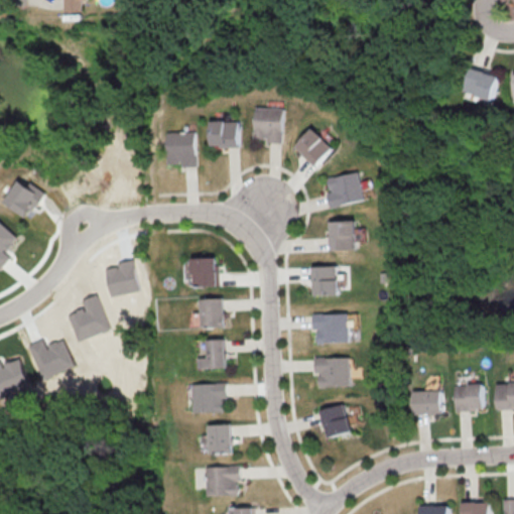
[(60,0),(61,12),(79,12),(78,0),(60,0)]
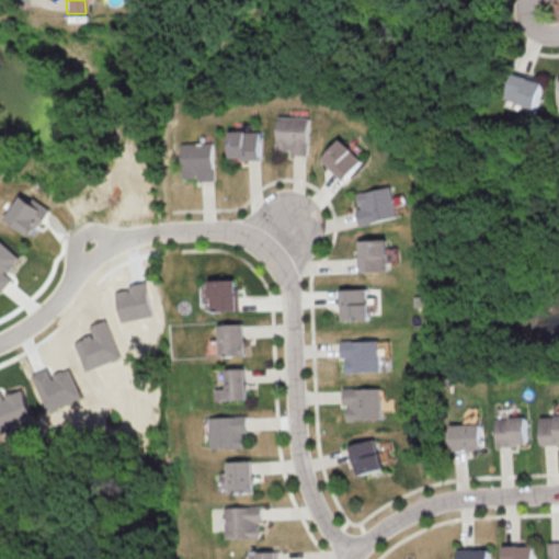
[(538,107),(544,82),(511,76),(506,102),(538,107)]
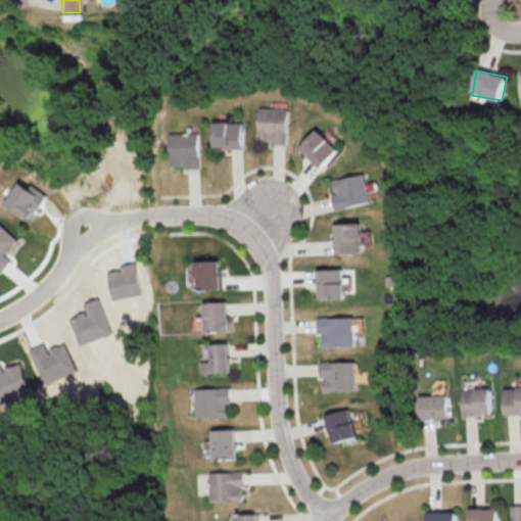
[(285,145),(286,111),(256,110),(255,144),(285,145)]
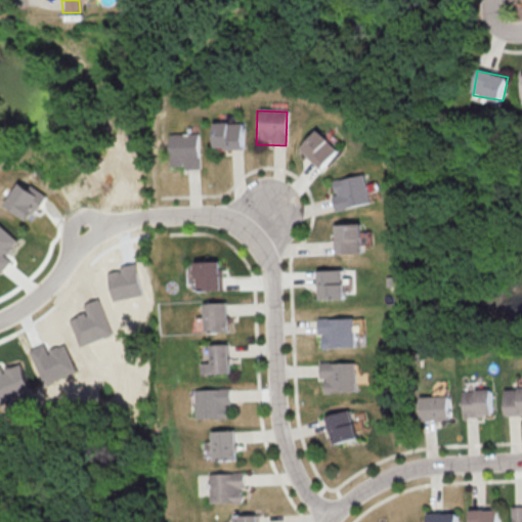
[(242,124),(212,124),(213,149),(243,149),(242,124)]
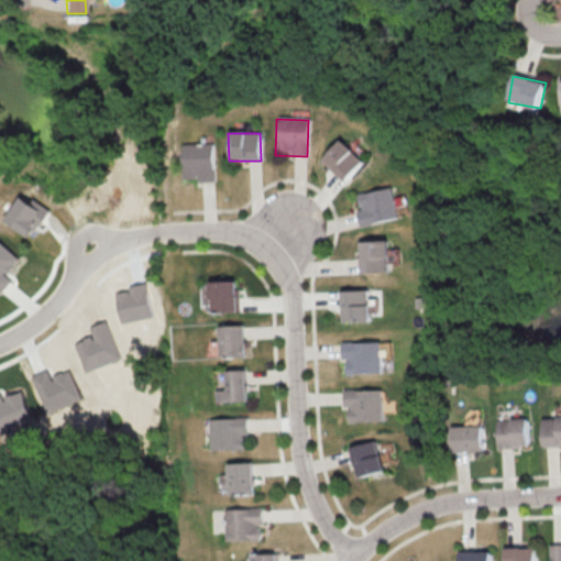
[(363,165),(341,142),(321,161),(343,184),(363,165)]
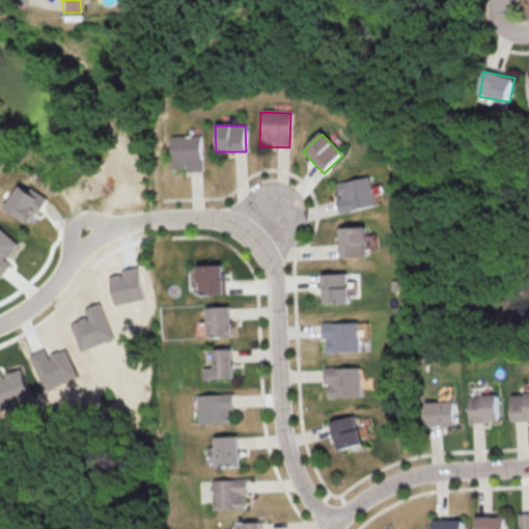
[(199,136),(170,137),(170,170),(185,169),(185,173),(201,173),(199,136)]
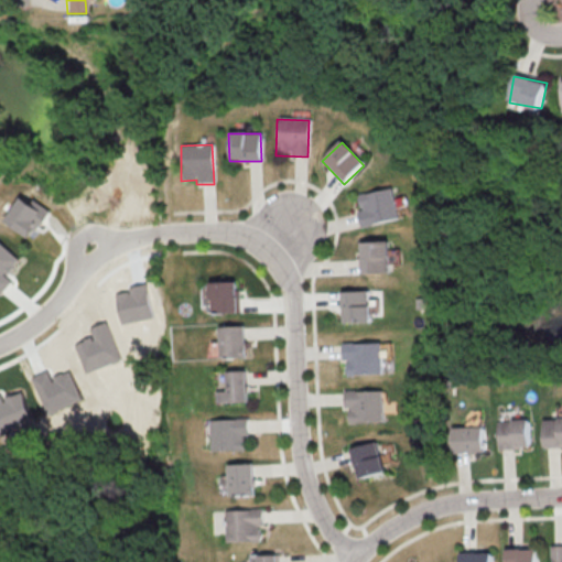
[(357,196),(360,211),(357,212),(360,228),(399,219),(391,188),(357,196)]
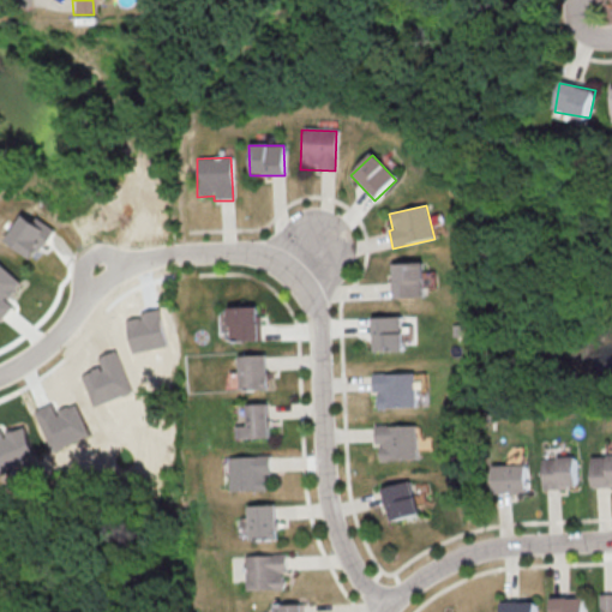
[(421,264),(391,265),(393,299),(423,298),(421,264)]
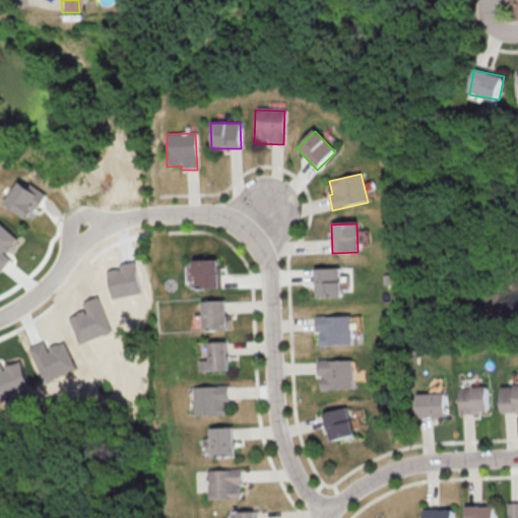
[(16,240),(0,227),(0,269),(2,271),(11,259),(4,254),(16,240)]
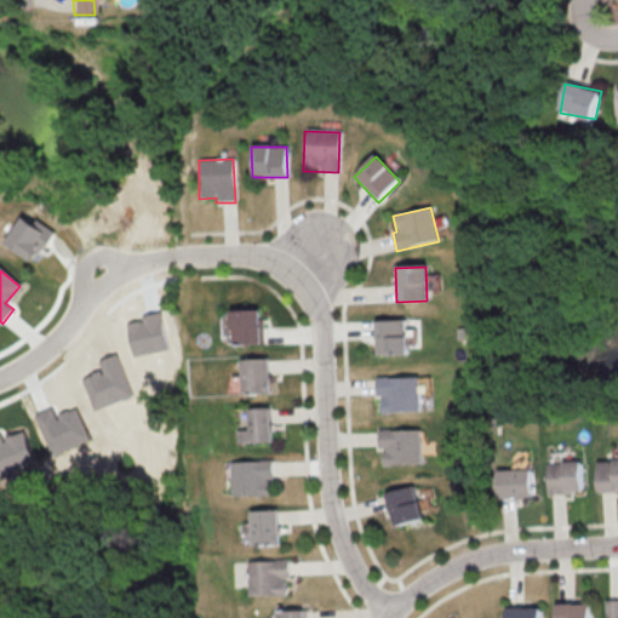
[(261,310),(229,312),(229,319),(219,319),(219,330),(233,330),(233,347),(262,345),(261,310)]
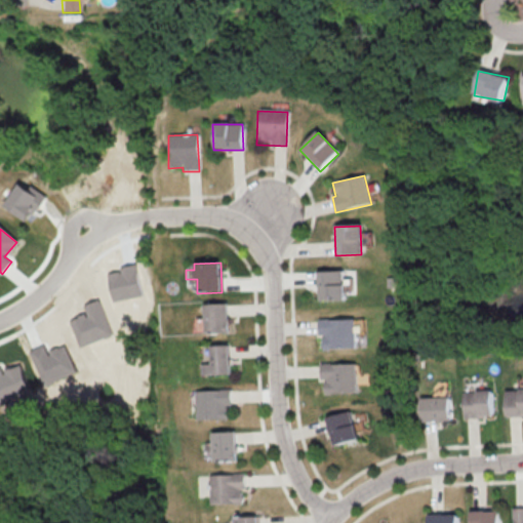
[(316,273),(317,302),(343,300),(342,272),(316,273)]
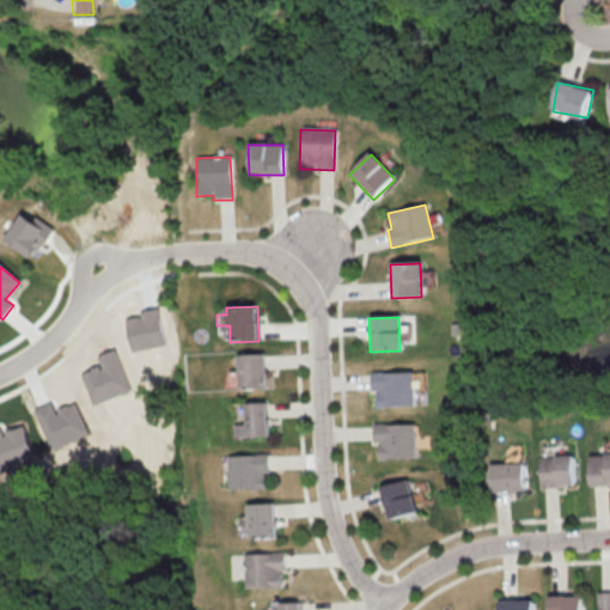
[(266,390),(264,355),(237,357),(238,390),(266,390)]
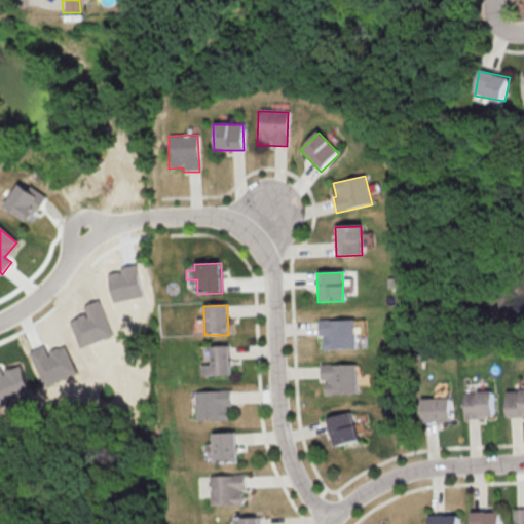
[(317,322),(319,337),(322,337),(323,351),(354,349),(353,320),(317,322)]
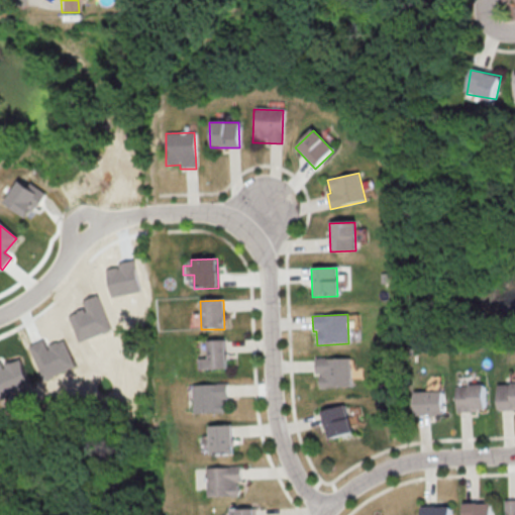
[(224,370),(224,341),(206,341),(206,359),(196,359),(196,371),(224,370)]
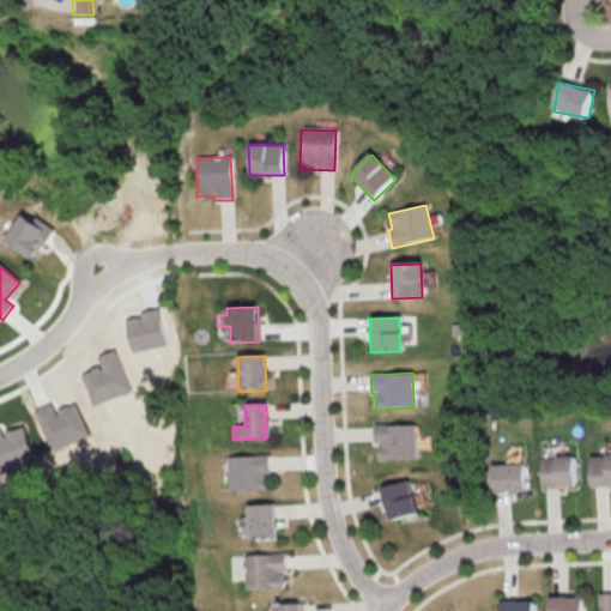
[(373,427),(374,445),(377,445),(377,461),(416,460),(415,425),(373,427)]
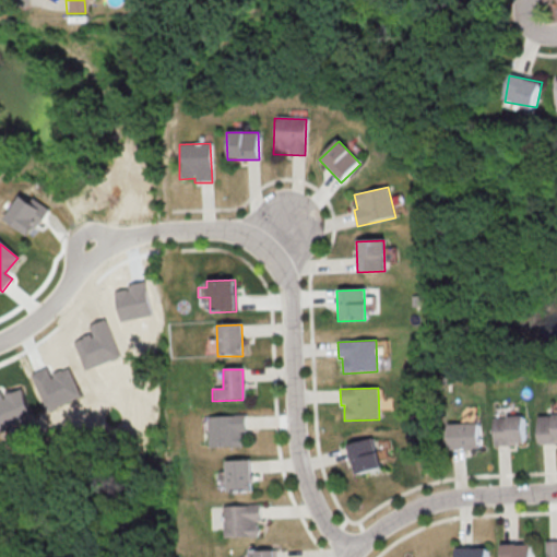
[(556,443),(556,415),(537,416),(537,445),(556,443)]
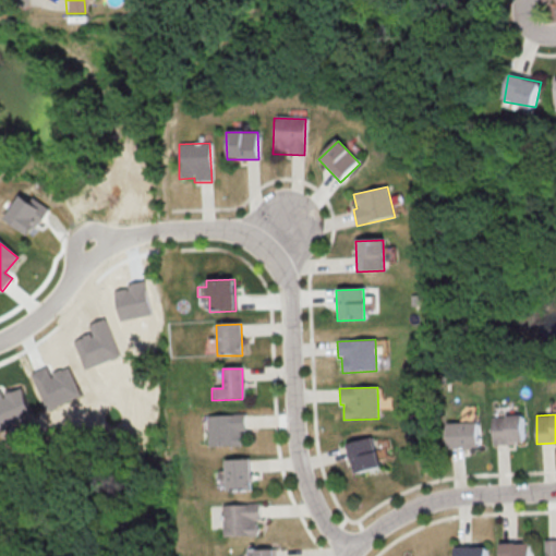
[(242,447),(242,415),(205,417),(206,448),(242,447)]
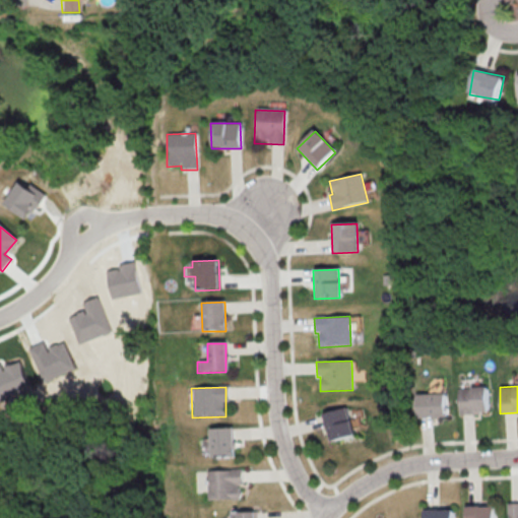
[(487,414),(487,388),(457,389),(457,415),(487,414)]
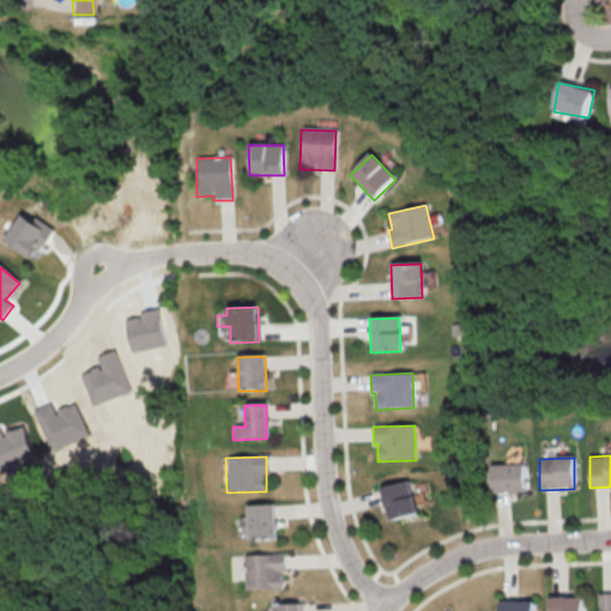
[(489,466),(490,492),(525,491),(524,465),(489,466)]
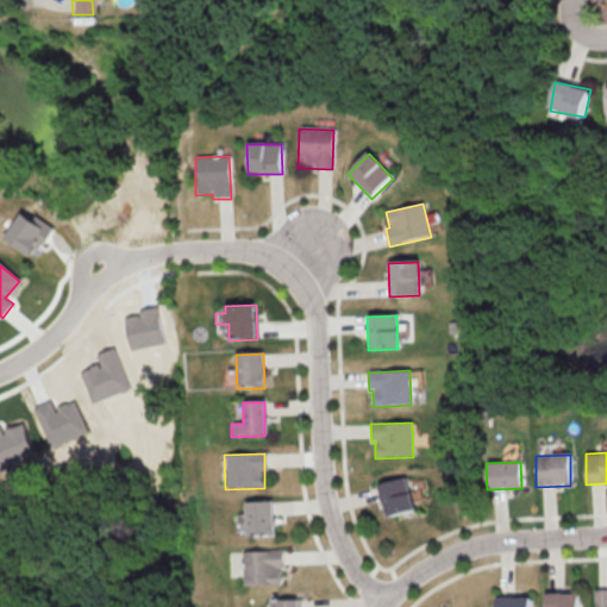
[(383,517),(412,513),(407,480),(379,483),(383,517)]
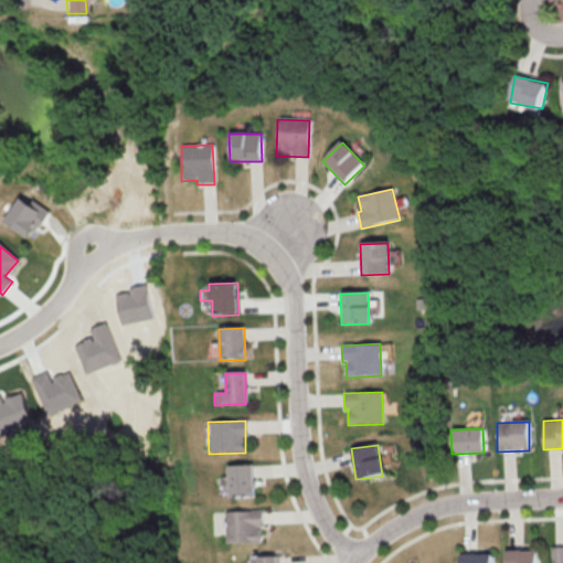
[(252,498),(252,466),(226,466),(227,498),(252,498)]
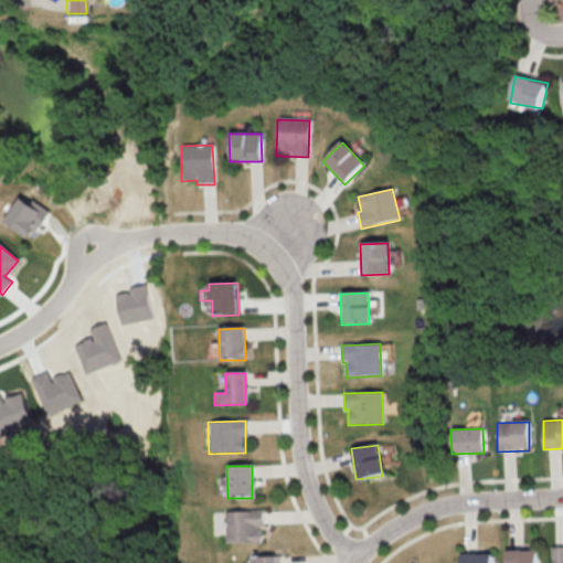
[(226,496),(226,478),(218,478),(218,496),(226,496)]
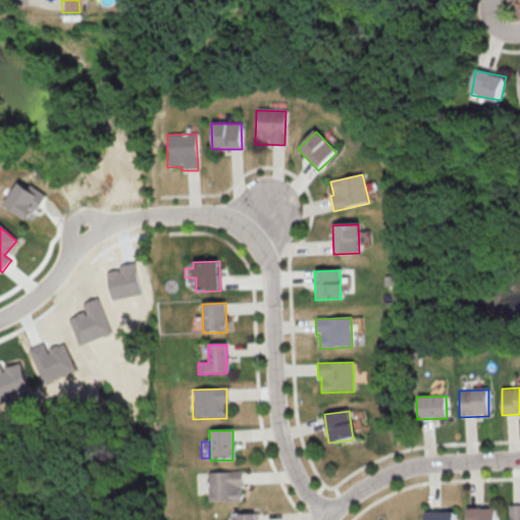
[(238,502),(238,487),(241,487),(241,472),(206,473),(206,503),(238,502)]
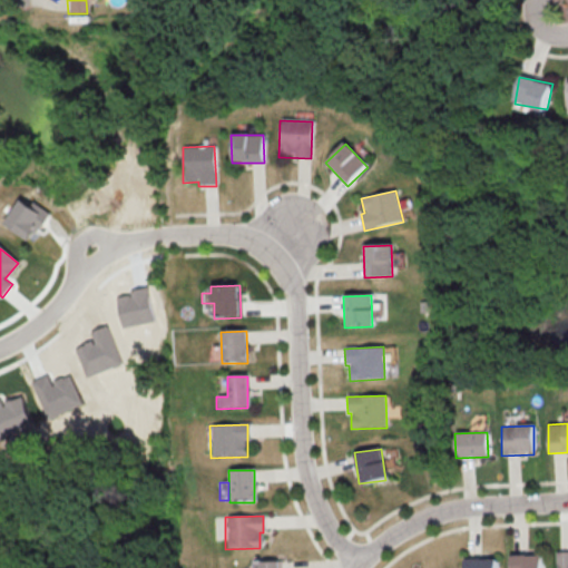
[(567,567),(567,554),(556,555),(556,567),(567,567)]
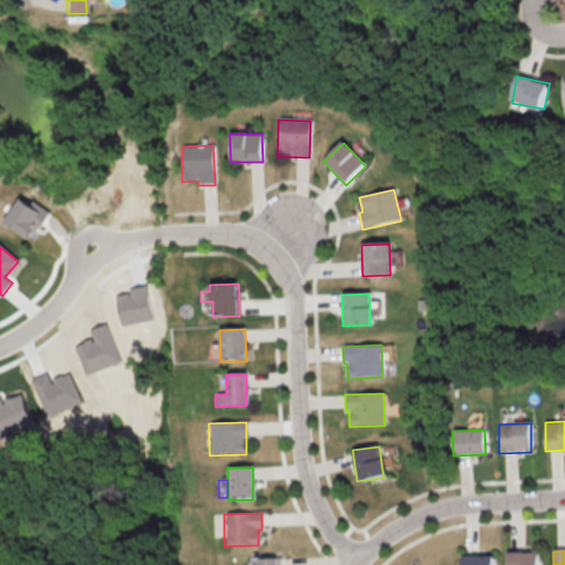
[(540,564),(540,553),(507,554),(507,564),(540,564)]
